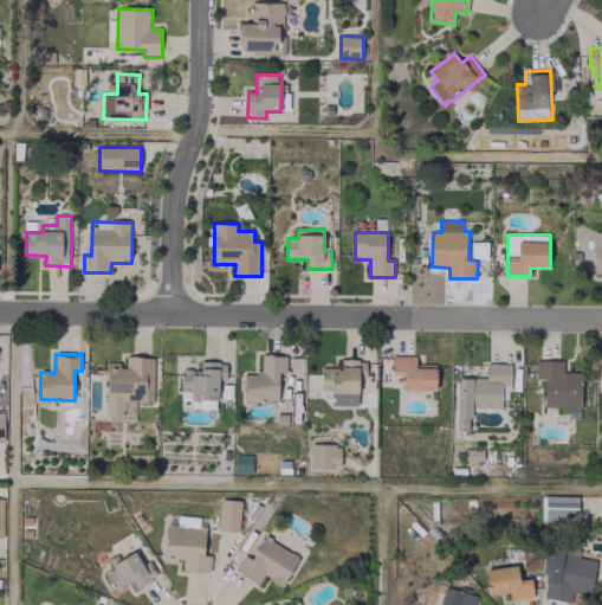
[(280,373),(287,373),(287,355),(263,355),(263,373),(246,373),(245,401),(279,401),(280,373)]
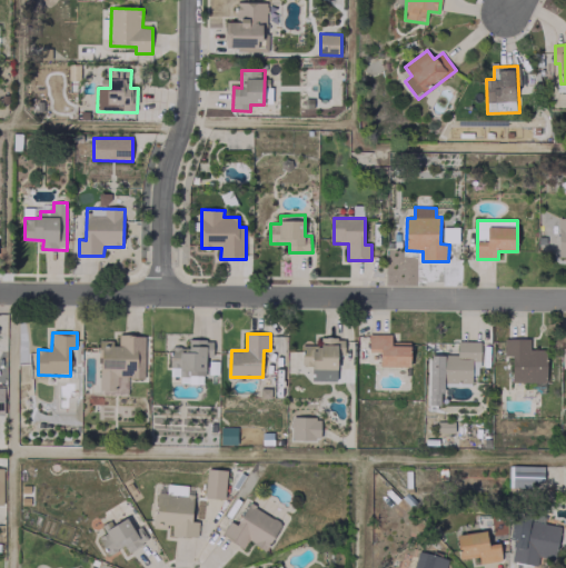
[(411,342),(393,342),(393,335),(370,335),(369,352),(381,352),(380,367),(411,368),(411,342)]
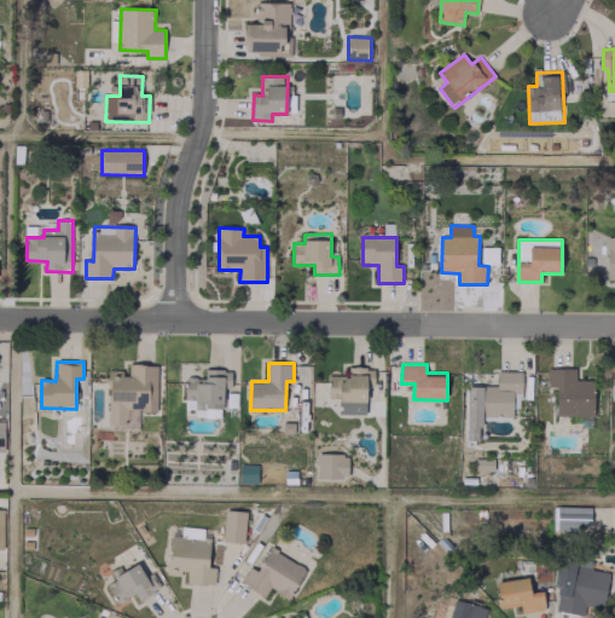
[(160,365),(128,365),(128,371),(110,370),(110,431),(140,431),(140,413),(158,413),(160,365)]
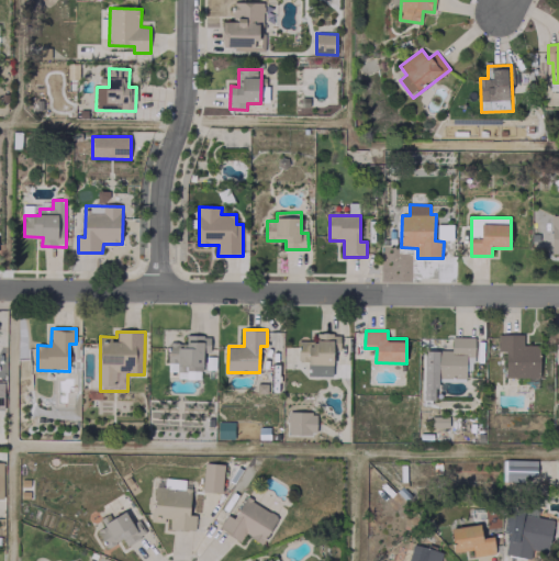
[(335,351),(341,351),(342,335),(325,334),(325,341),(300,340),(299,362),(309,362),(309,377),(334,377),(335,351)]
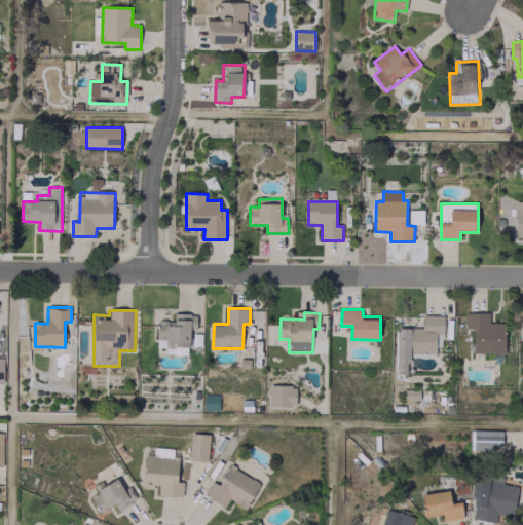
[(197,313),(176,314),(176,321),(158,322),(158,341),(166,341),(166,348),(191,347),(191,330),(198,330),(197,313)]
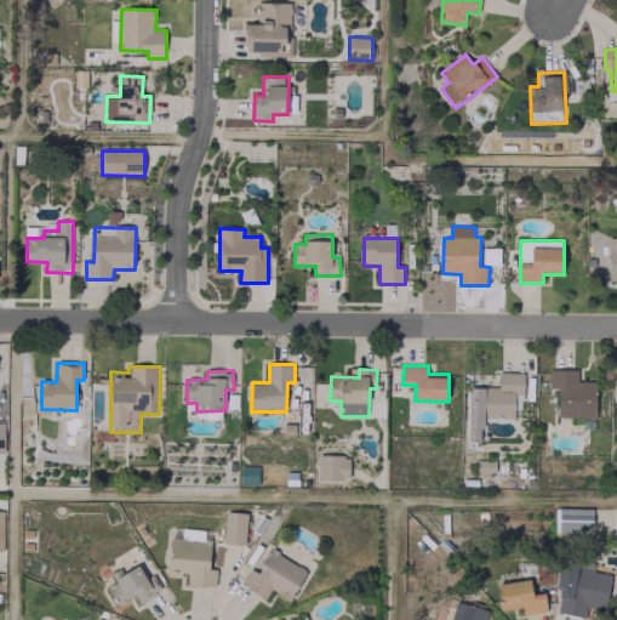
[(559,417),(596,419),(596,381),(578,381),(580,370),(552,370),(552,390),(560,390),(559,417)]
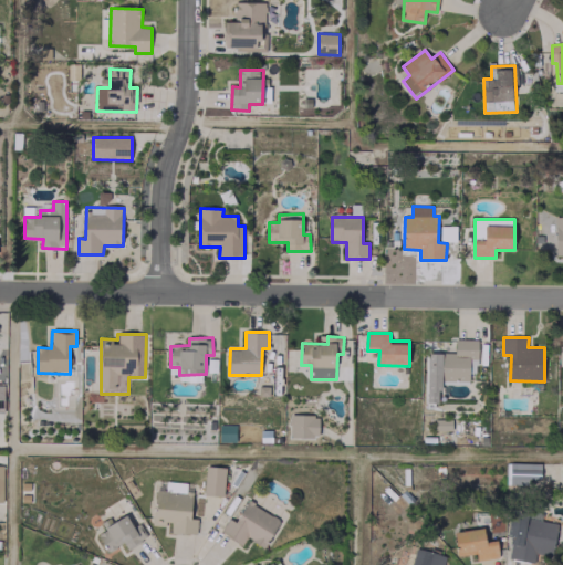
[(477,341),(456,339),(456,354),(437,353),(437,380),(476,382),(477,341)]
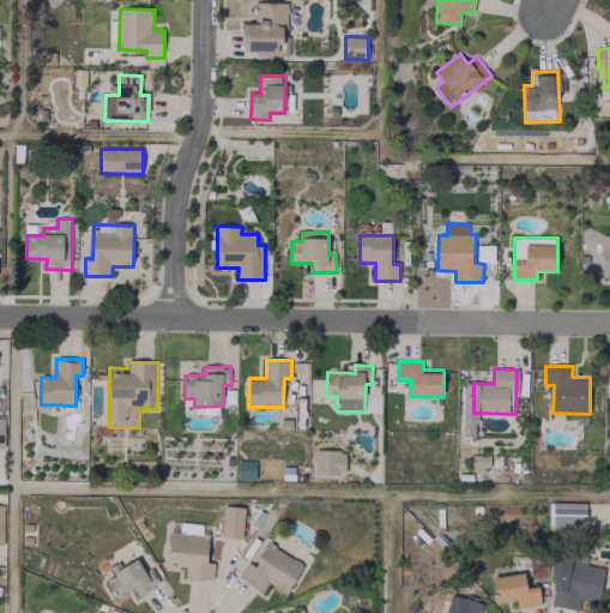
[(346,475),(348,451),(316,450),(315,475),(346,475)]
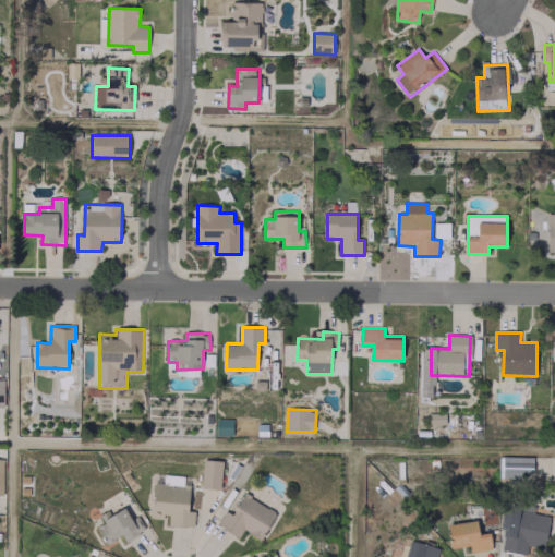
[(233,420),(218,420),(218,436),(233,436),(233,420)]
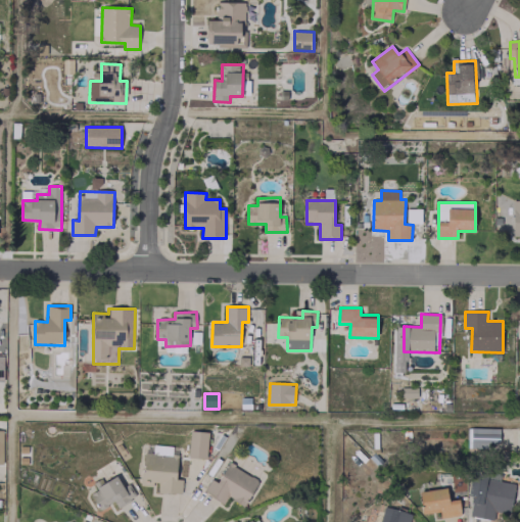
[(469,448),(493,449),(493,443),(501,443),(501,429),(469,428),(469,448)]
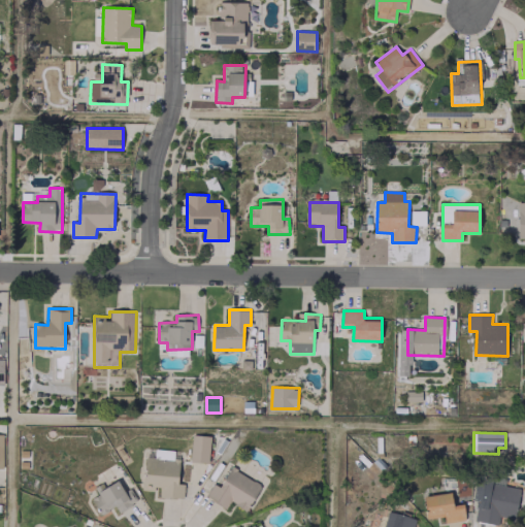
[(210,463),(211,436),(193,435),(191,462),(210,463)]
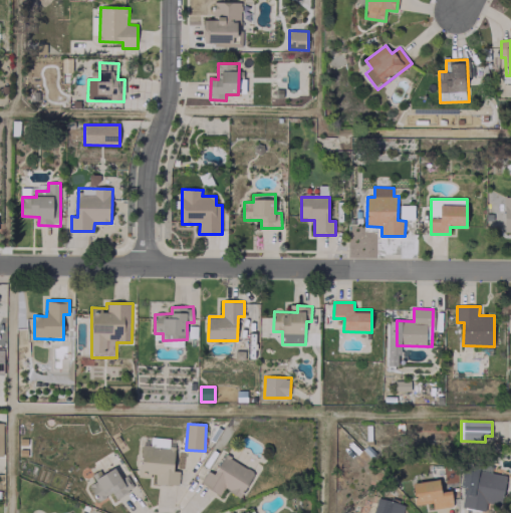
[(180,486),(181,472),(175,471),(176,447),(170,447),(170,440),(153,439),(152,447),(143,446),(141,478),(155,479),(155,485),(180,486)]
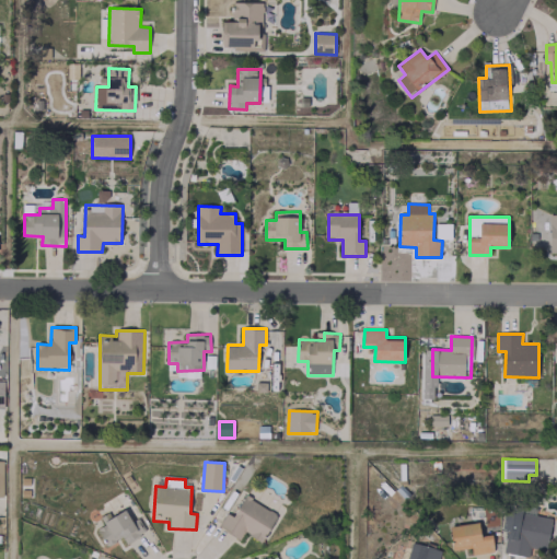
[(220,527),(242,539),(245,533),(264,543),(279,514),(245,497),(234,517),(228,513),(220,527)]
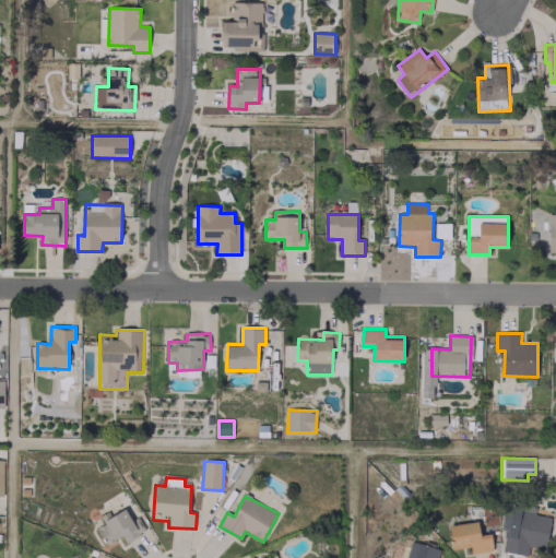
[(128,544),(143,534),(125,507),(103,520),(106,524),(97,530),(108,546),(123,536),(128,544)]
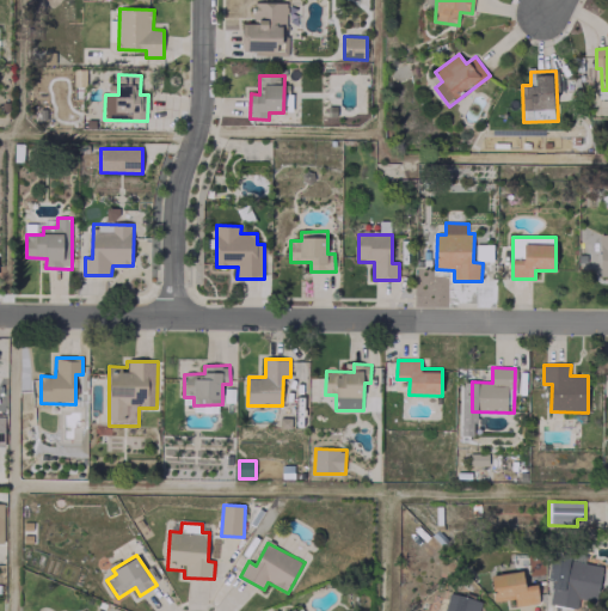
[(603,567),(557,558),(548,604),(578,610),(581,599),(597,603),(603,567)]
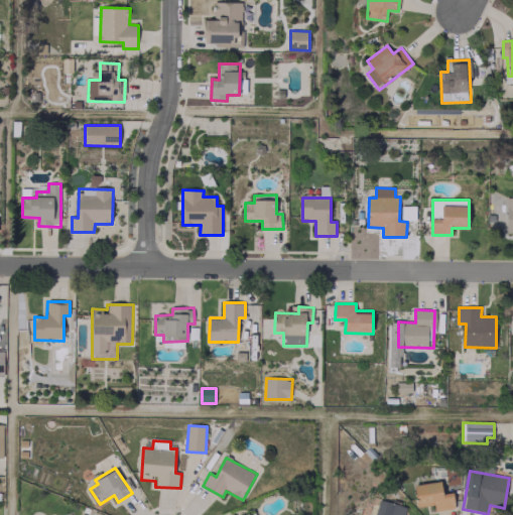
[(435,511),(456,509),(454,493),(443,495),(442,482),(415,485),(417,507),(435,506),(435,511)]
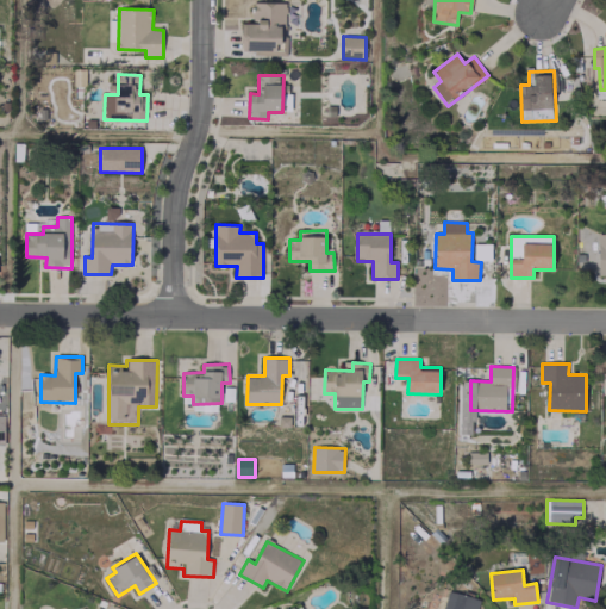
[(479,608),(481,600),(449,591),(444,608),(479,608)]
